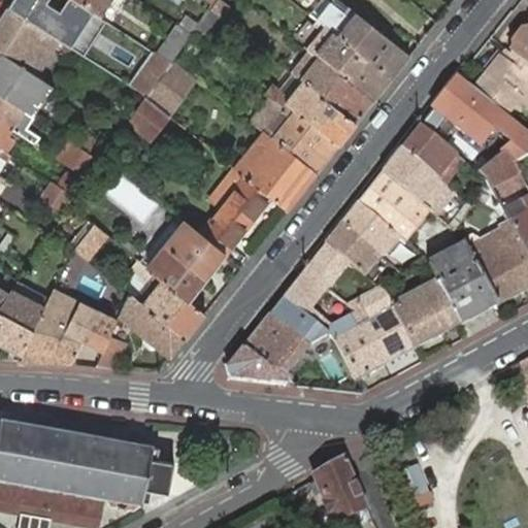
[(35,0),(24,19),(72,50),(77,53),(83,44),(73,38),(91,11),(73,0),(66,0),(35,0)]
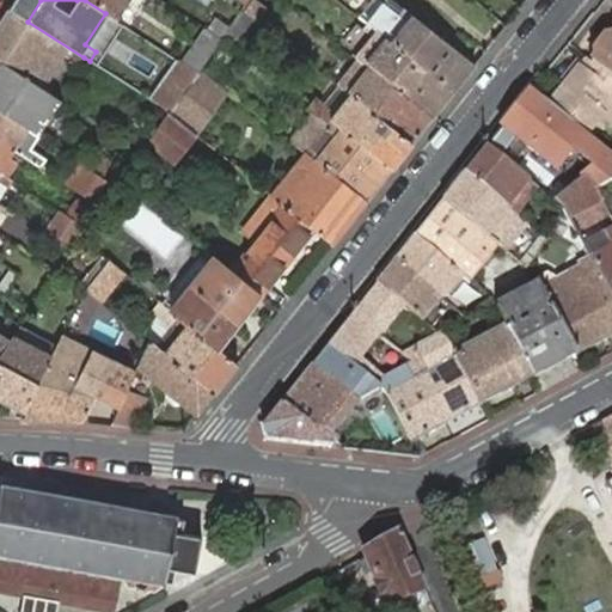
[(85,0),(105,13),(114,18),(126,0),(85,0)]
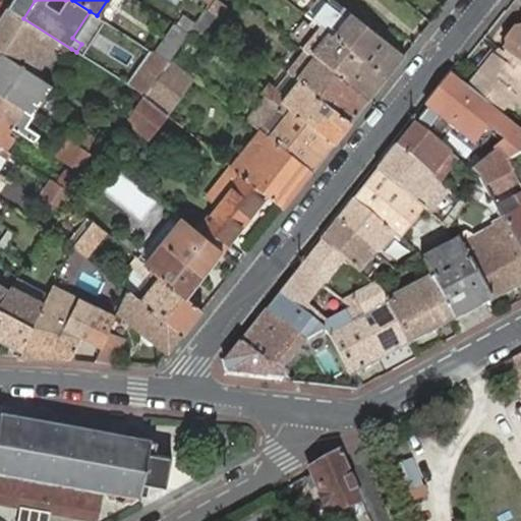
[(313,20),(327,3),(322,0),(312,0),(303,12),(313,20)]
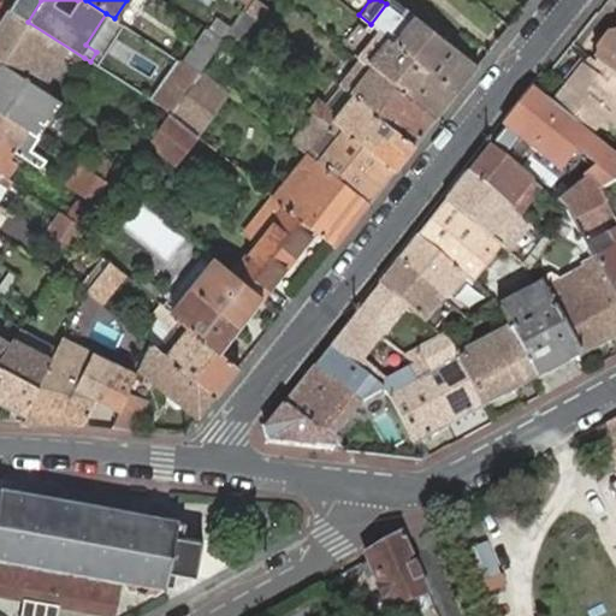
[(457,92),(478,66),(416,18),(409,11),(403,17),(386,4),(371,24),(375,28),(396,43),(457,92)]
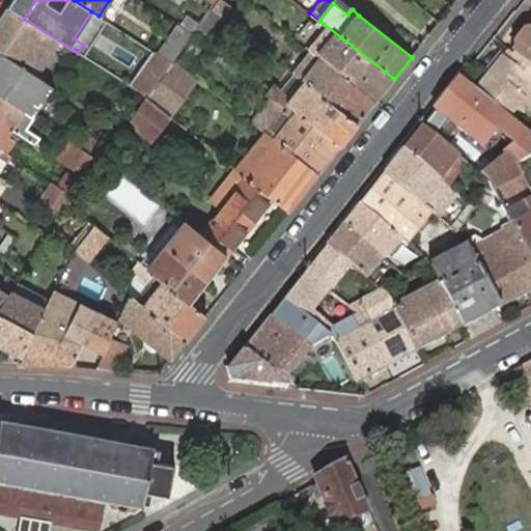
[(7,8),(0,20),(0,52),(36,76),(43,66),(56,47),(70,54),(73,50),(24,19),(7,8)]
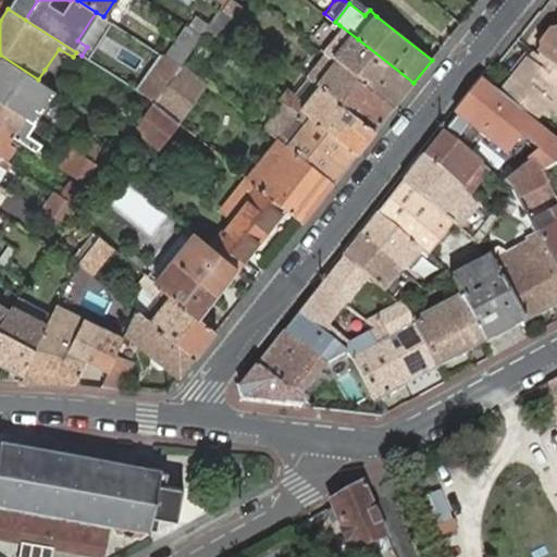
[(230,17),(220,10),(206,33),(214,39),(230,17)]
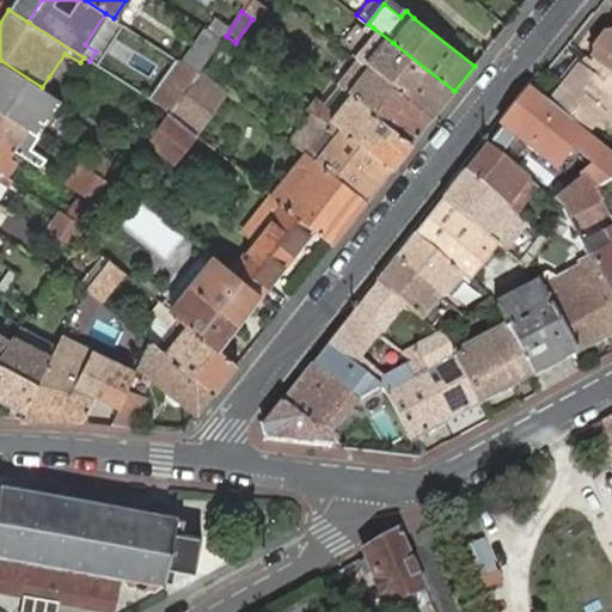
[(433,118),(454,91),(393,43),(373,28),(368,32),(373,36),(369,41),(374,44),(386,54),(372,71),(433,118)]
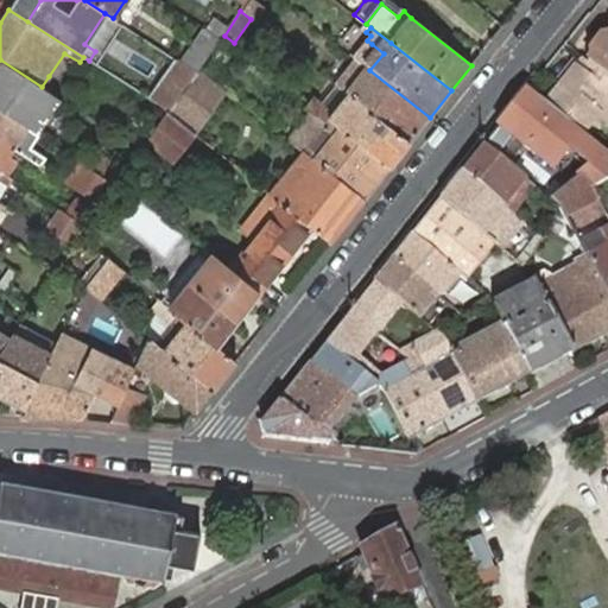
[(201,69),(221,39),(204,30),(182,62),(197,73),(201,69)]
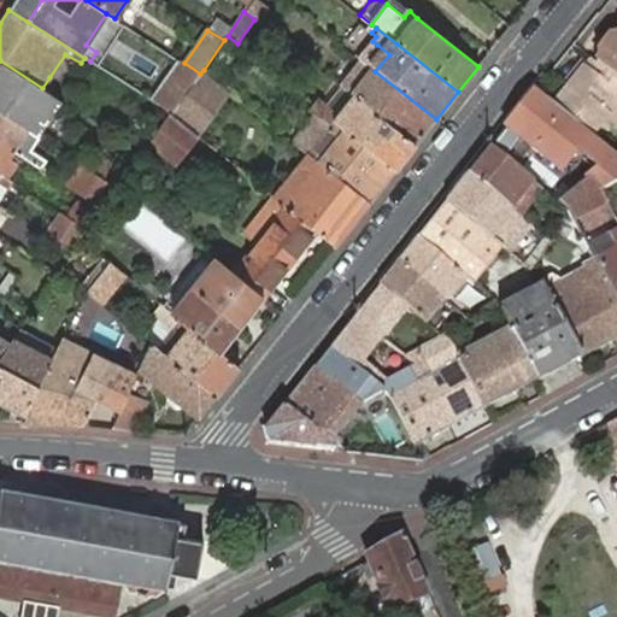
[(616,37),(595,64),(616,81),(616,37)]
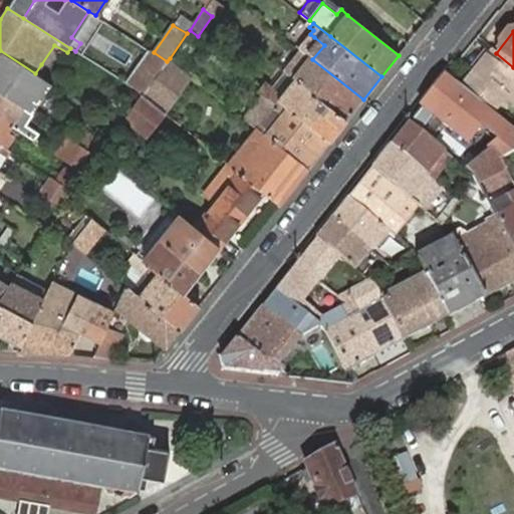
[(324,45),(314,37),(303,52),(306,54),(312,59),(324,45)]
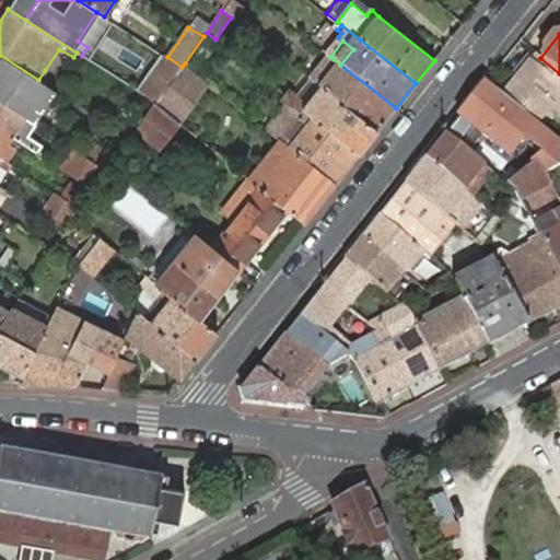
[(189,62),(198,70),(212,50),(202,44),(189,62)]
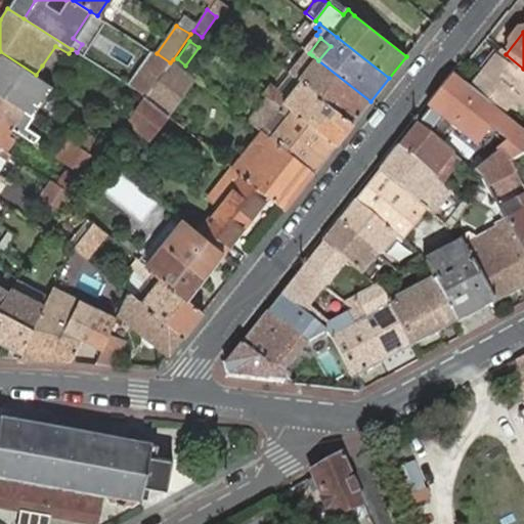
[(0,51),(0,95),(11,103),(33,117),(41,104),(41,93),(38,88),(39,84),(42,79),(36,75),(0,51)]
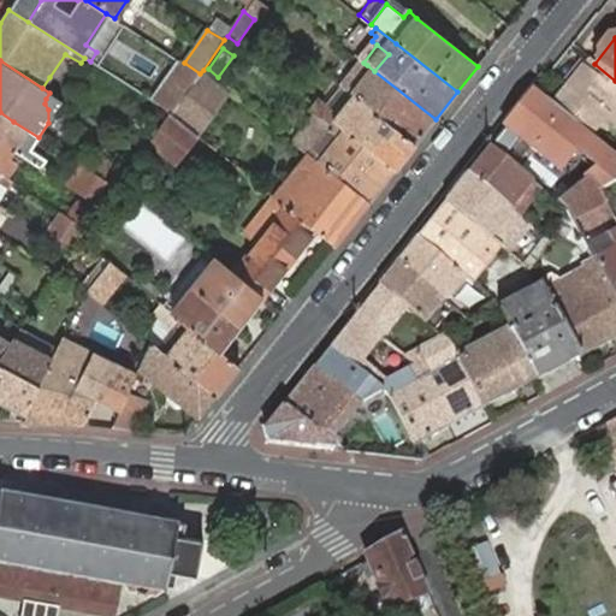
[(415,146),(436,119),(374,71),(367,65),(363,63),(360,60),(339,87),(347,92),(354,98),(355,99),(415,146)]
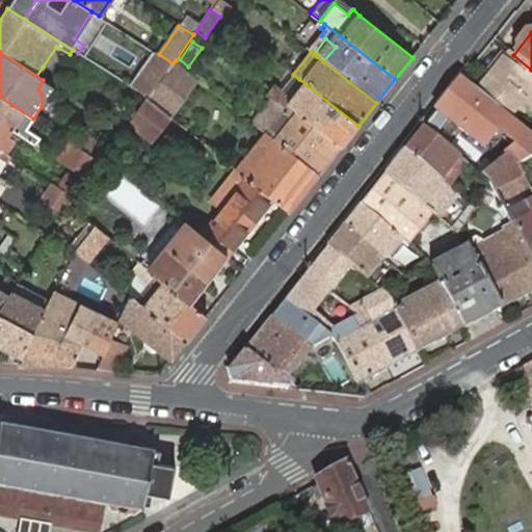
[(531,88),(531,70),(513,55),(509,52),(501,63),(531,88)]
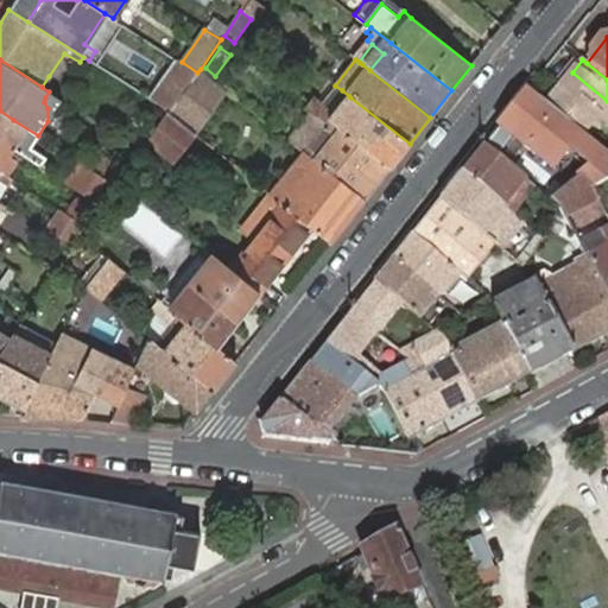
[(171,113),(175,108),(197,73),(182,62),(178,61),(170,75),(176,77),(164,96),(157,92),(151,100),(158,105),(169,112),(171,113)]
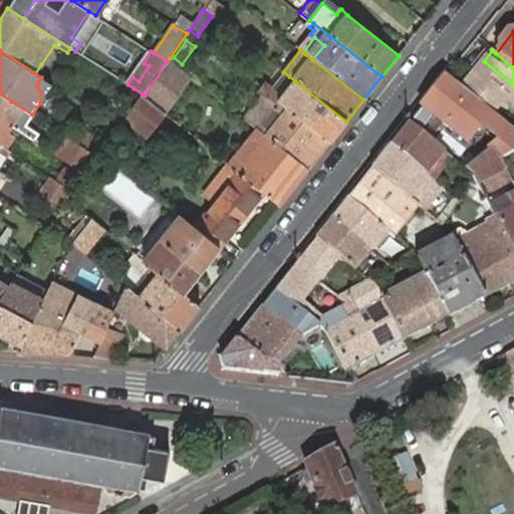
[(185,70),(170,58),(167,61),(148,91),(145,95),(166,112),(188,80),(183,76),(186,71),(185,70)]
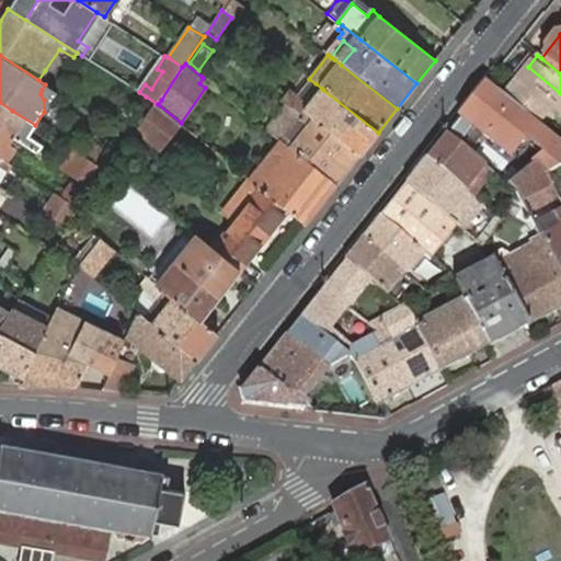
[(558,113),(560,109),(560,93),(528,67),(523,73),(527,77),(523,83),(517,80),(503,99),(536,126),(551,107),(558,113)]
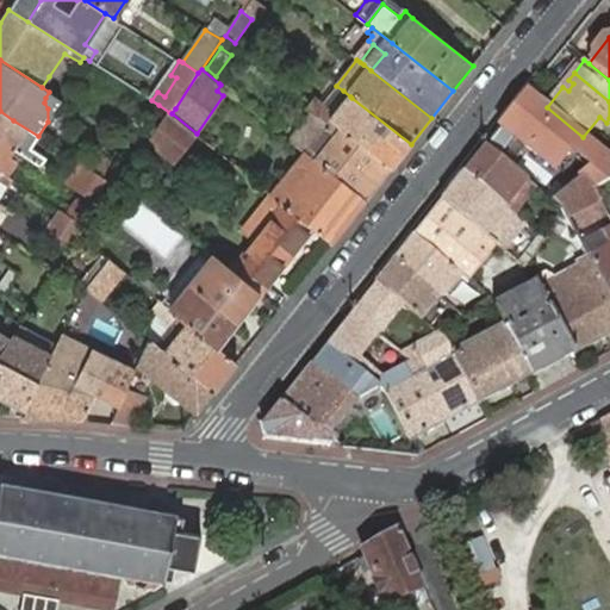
[(568,80),(562,87),(568,91),(573,83),(568,80)]
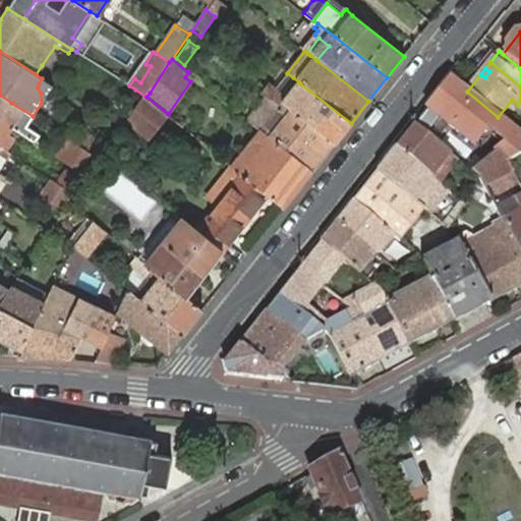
[(299,82),(293,77),(281,93),(286,98),(299,82)]
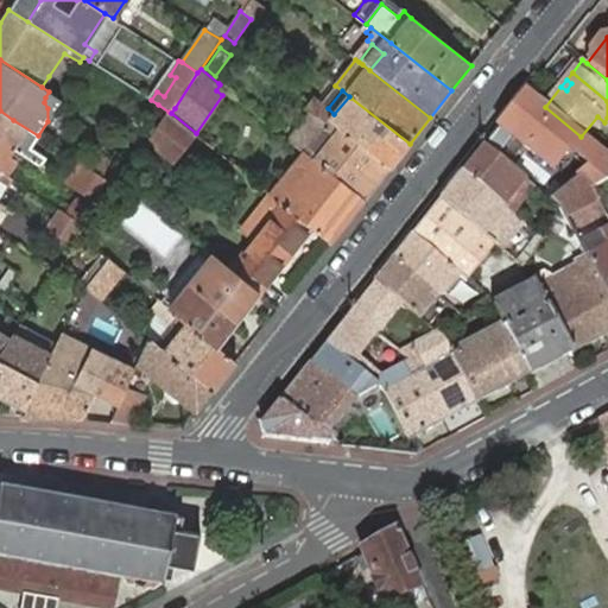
[(48,108),(48,121),(63,100),(54,94),(49,92),(45,97),(44,102),(48,108)]
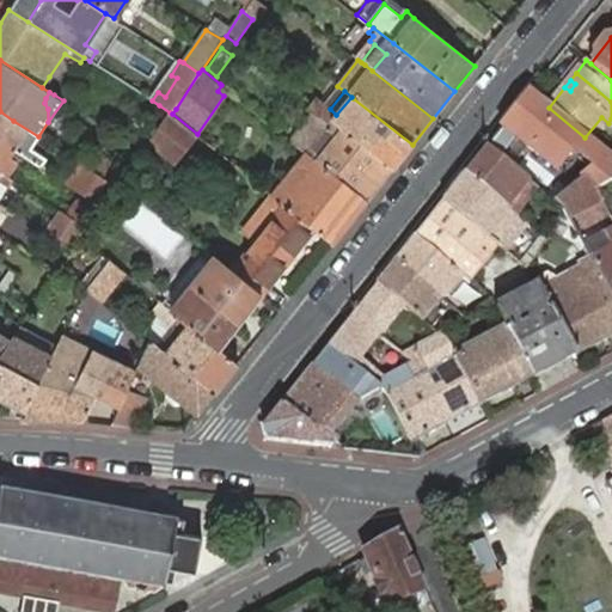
[(611,224),(594,193),(611,182),(611,158),(587,139),(585,138),(549,108),(530,92),(485,148),(527,182),(536,189),(562,209),(583,249),(606,291),(611,301),(611,224)]
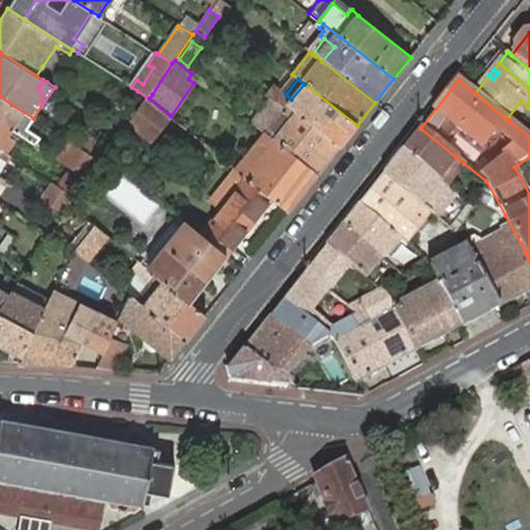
[(341,146),(357,125),(305,85),(304,84),(291,99),(286,94),(274,86),(270,90),(266,95),(271,99),(284,110),(288,104),(289,106),(341,146)]
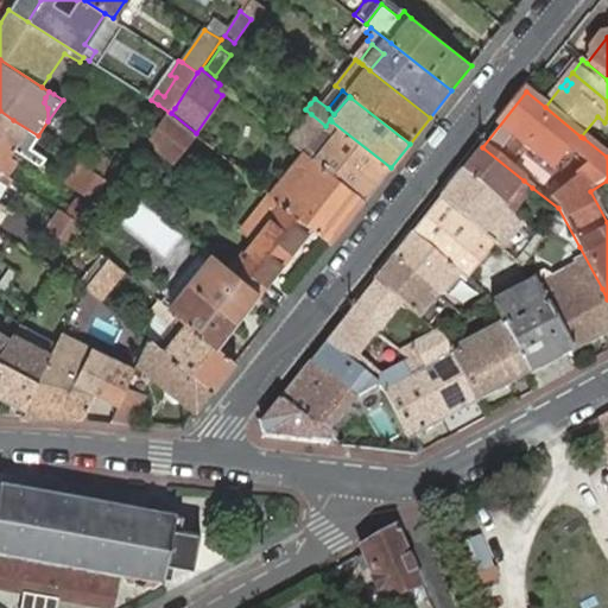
[(0,111),(0,140),(18,153),(39,166),(45,158),(30,149),(38,135),(13,120),(0,111)]
